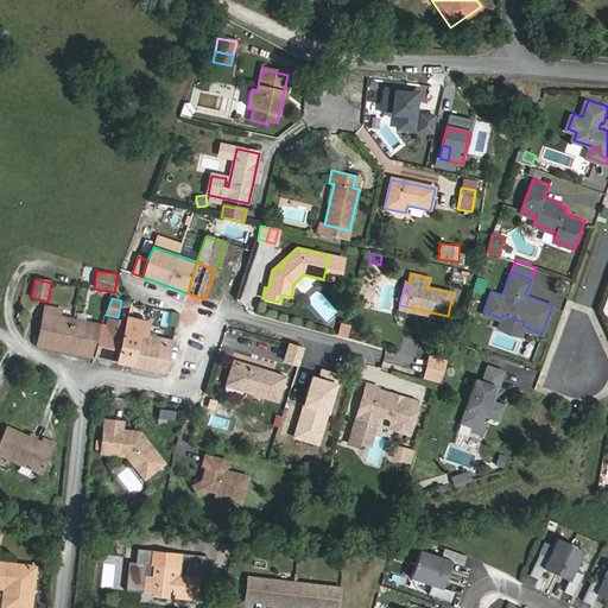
[(37,344),(94,356),(101,325),(71,318),(73,312),(44,306),(37,344)]
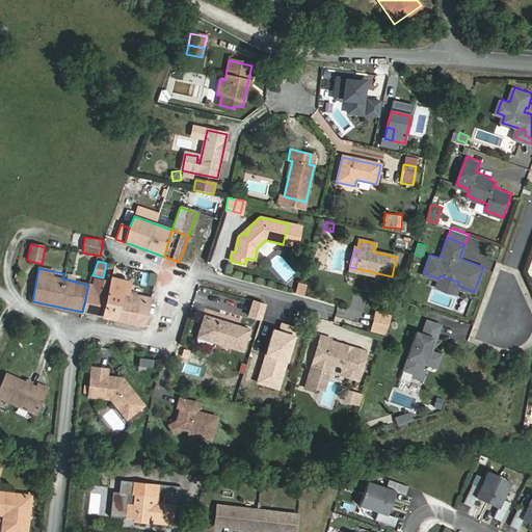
[(458,282),(440,275),(439,278),(436,285),(455,291),(457,285),(458,282)]
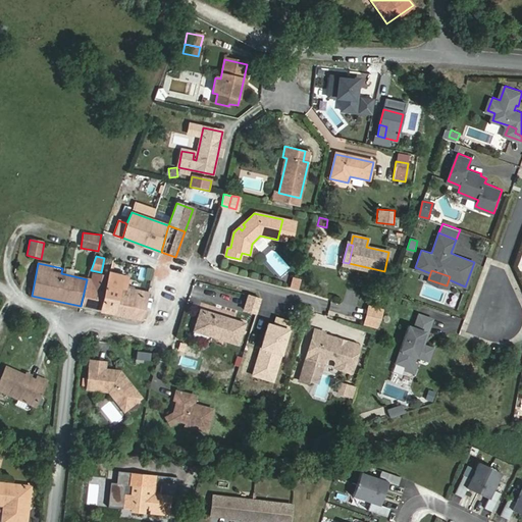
[(92,280),(106,283),(108,277),(93,274),(92,280)]
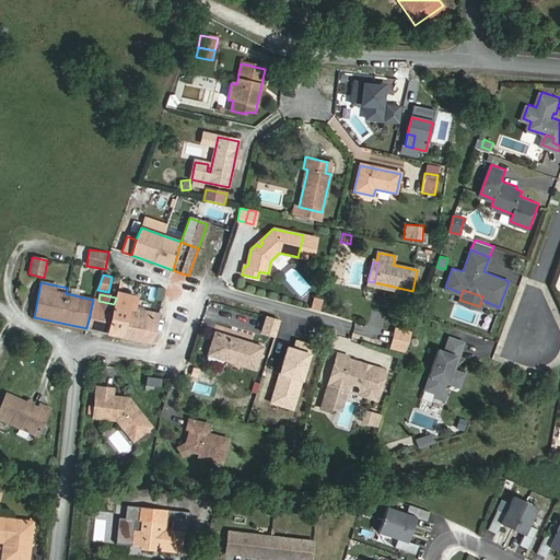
[(116,298),(114,304),(125,306),(127,300),(116,298)]
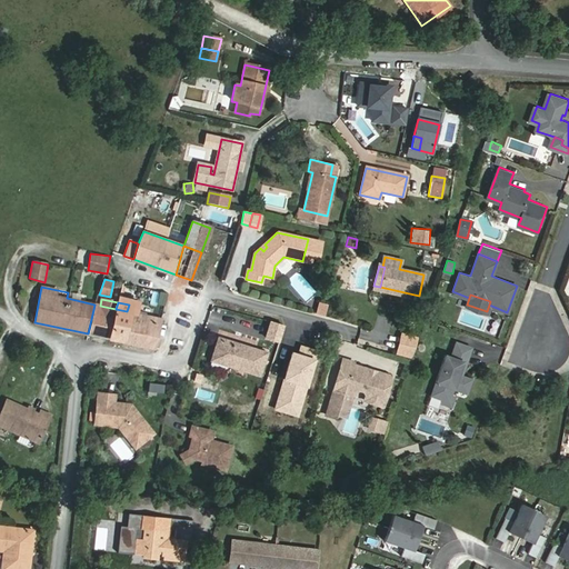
[(316,313),(325,316),(328,306),(319,303),(316,313)]
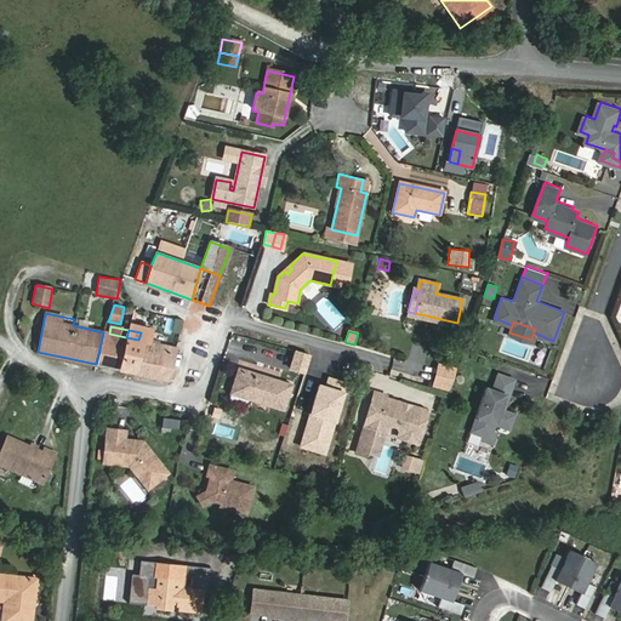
[(103,332),(96,364),(119,369),(126,337),(109,334),(103,332)]
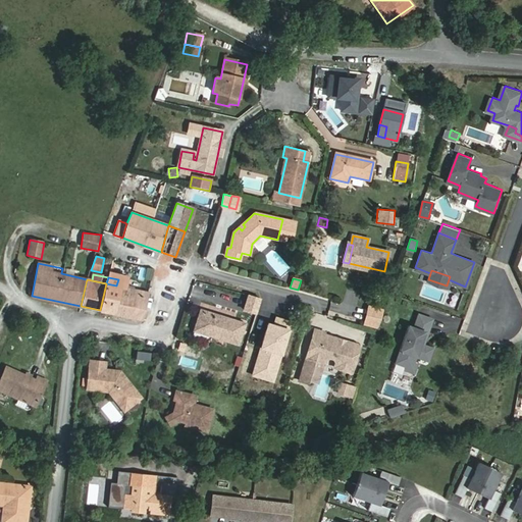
[(106,283),(100,310),(113,313),(117,297),(120,297),(123,288),(116,285),(106,283)]
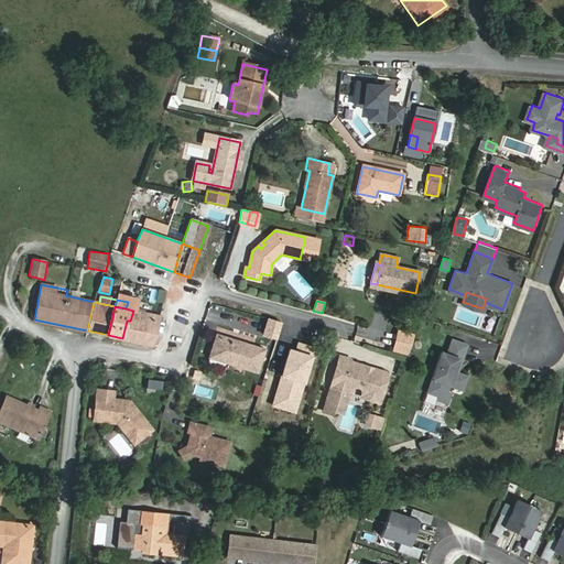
[(127,321),(122,338),(153,345),(160,316),(134,311),(133,311),(130,321),(127,321)]
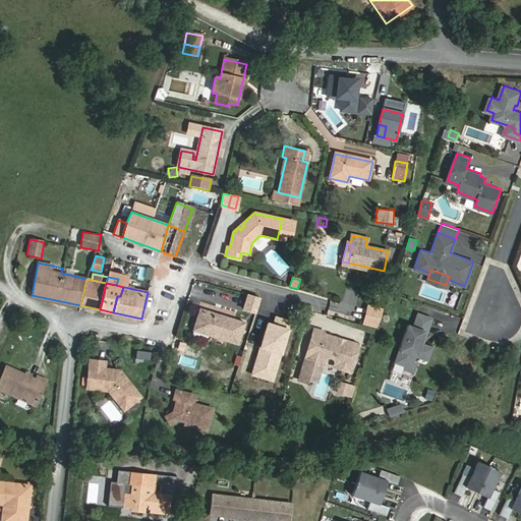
[(382,309),(367,306),(365,314),(380,317),(382,309)]
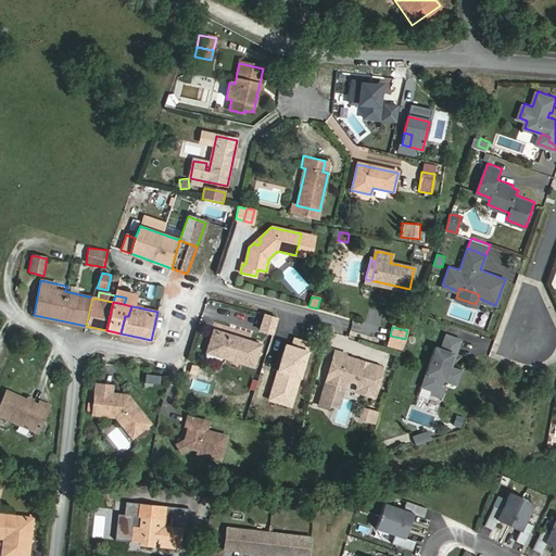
[(213,330),(206,352),(253,367),(260,345),(213,330)]
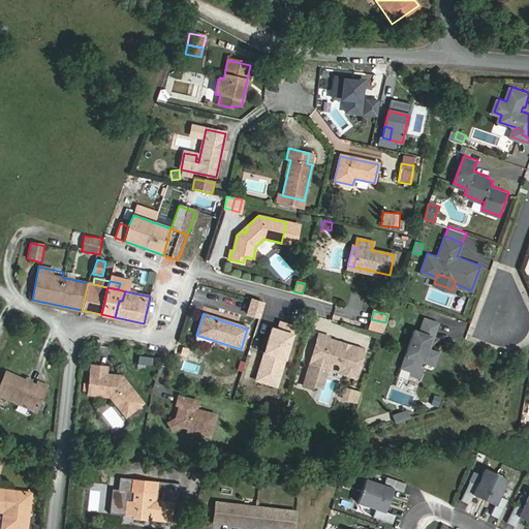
[(248,335),(269,342),(275,320),(257,315),(255,322),(252,321),(248,335)]
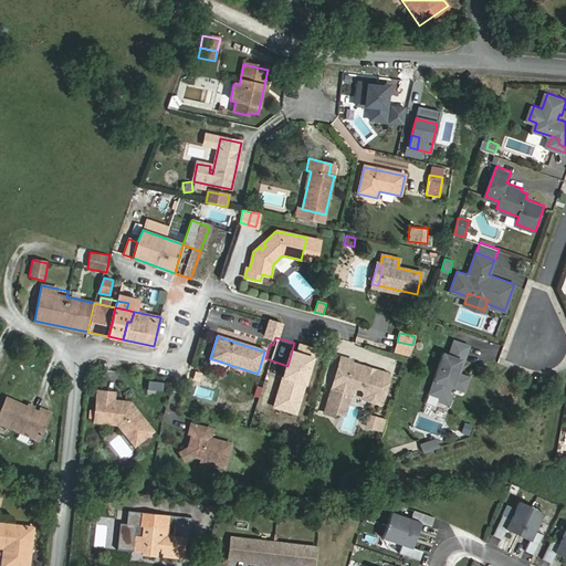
[(442,352),(427,391),(439,396),(447,391),(449,385),(463,390),(468,376),(458,373),(454,371),(458,365),(460,366),(469,345),(453,338),(448,354),(442,352)]
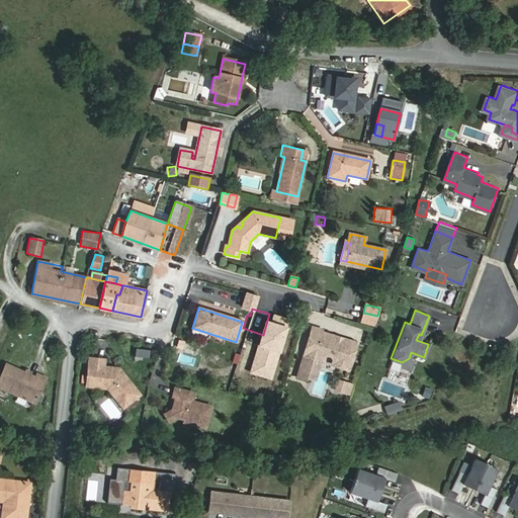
[(374,324),(377,316),(363,313),(361,321),(374,324)]
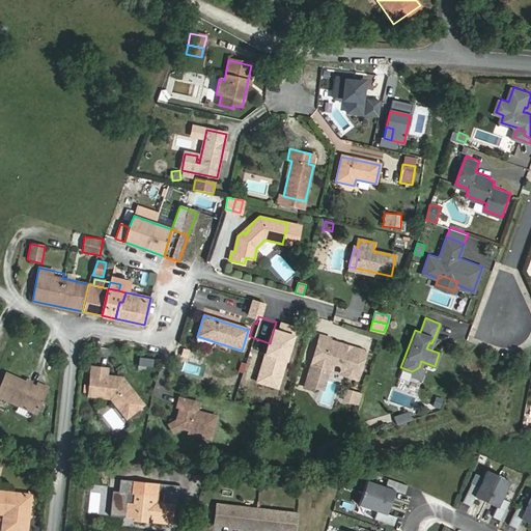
[(330,339),(320,336),(311,365),(330,370),(331,365),(334,363),(339,365),(341,368),(339,373),(357,379),(364,355),(363,352),(352,347),(348,348),(345,347),(344,345),(330,340),(330,339)]
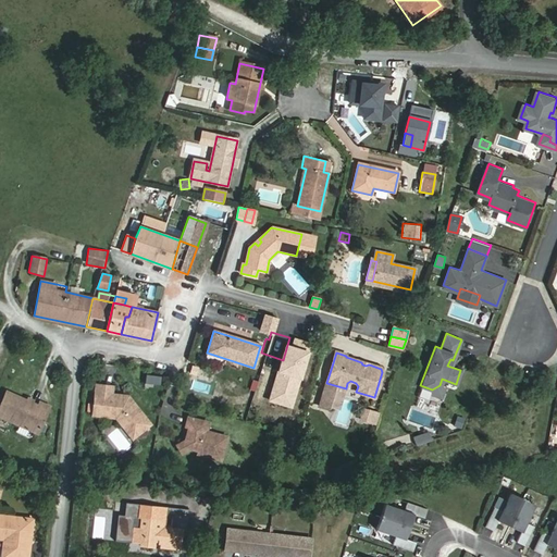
[(114,384),(98,382),(94,412),(104,413),(106,409),(120,411),(137,432),(151,421),(130,392),(126,392),(123,394),(120,394),(121,391),(113,391),(114,384)]
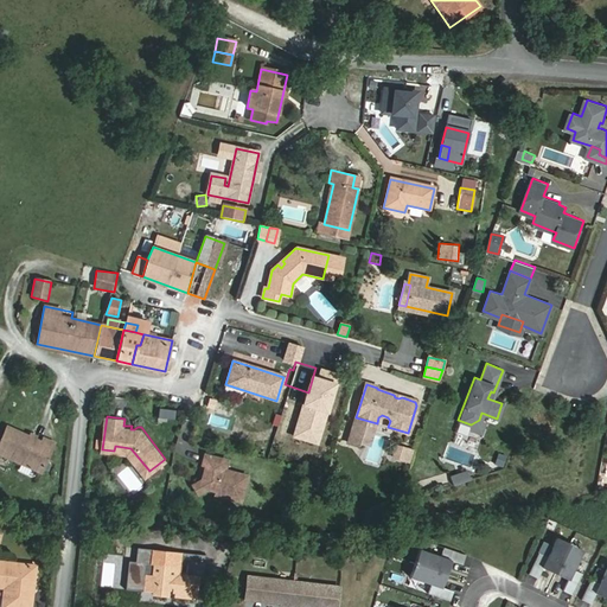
[(479,430),(483,421),(479,420),(471,425),(470,427),(479,430)]
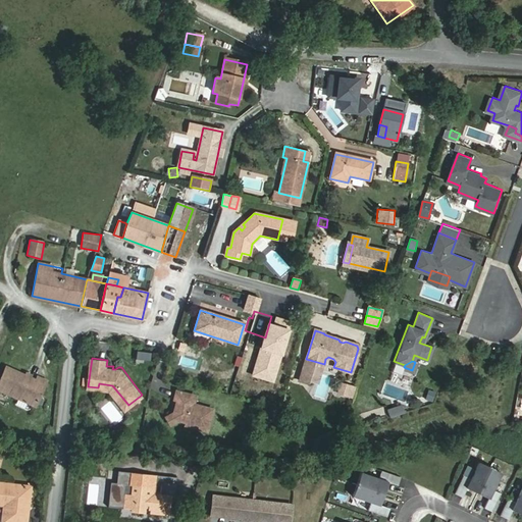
[(6,367),(0,382),(0,390),(36,406),(45,383),(47,379),(41,377),(39,380),(6,367)]
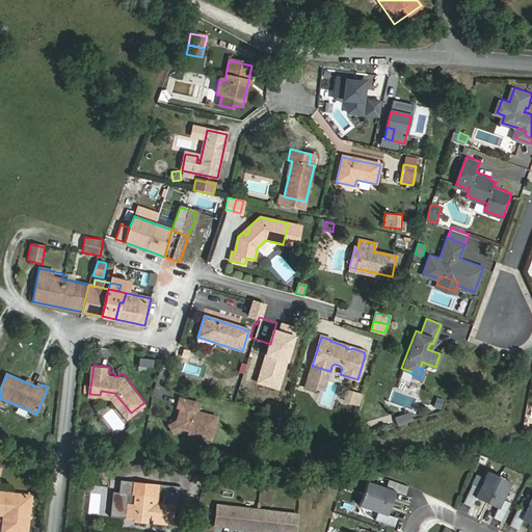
[(101,391),(100,395),(113,397),(127,415),(131,413),(114,393),(101,391)]
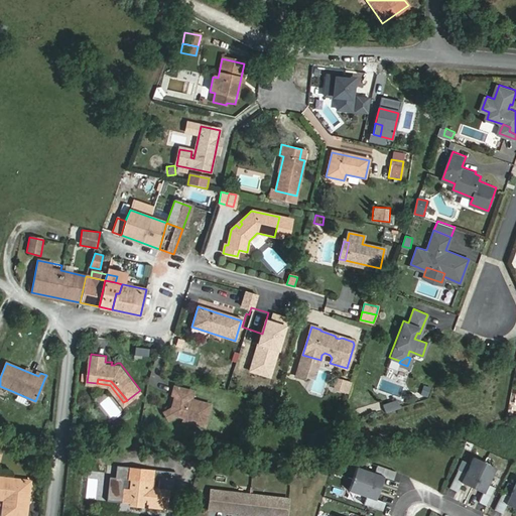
[(347,382),(338,379),(336,389),(344,391),(347,382)]
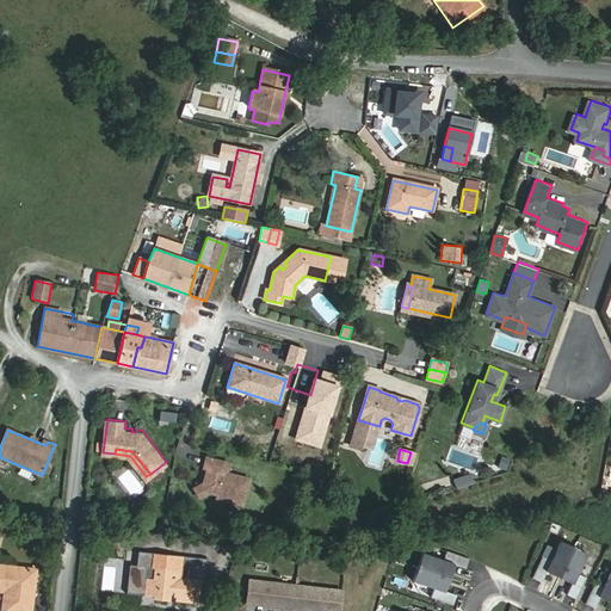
[(229,464),(208,458),(205,469),(208,470),(204,485),(209,492),(220,495),(218,499),(244,505),(250,480),(227,474),(229,464)]
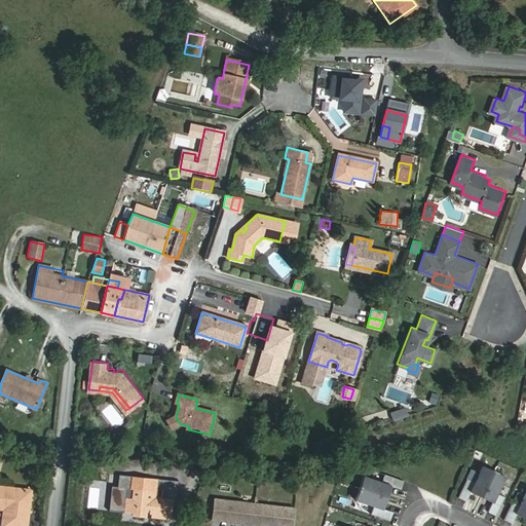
[(388,411),(390,419),(405,414),(403,407),(388,411)]
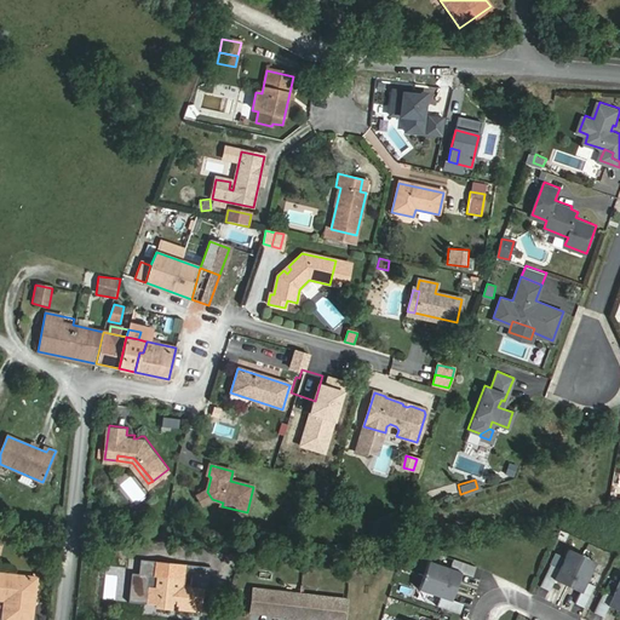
[(207,492),(199,498),(204,505),(212,499),(207,492)]
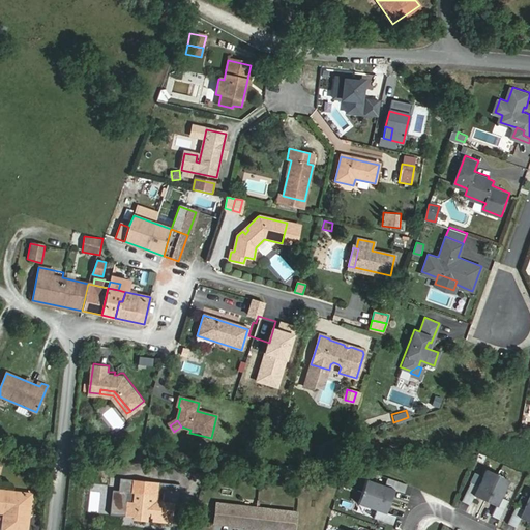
[(484,499),(496,475),(484,470),(476,487),(468,483),(460,502),(468,506),(472,496),(473,494),(484,499)]
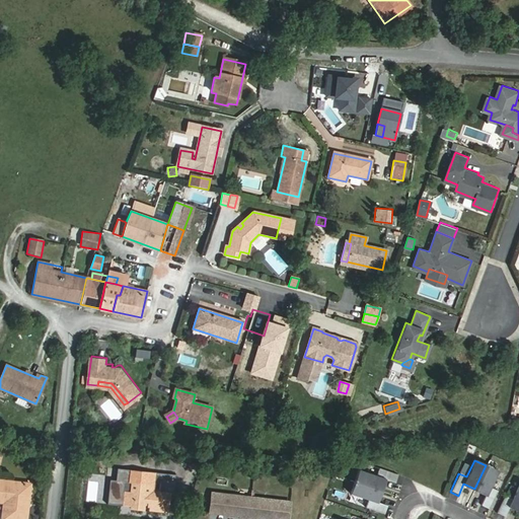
[(497,470),(486,465),(474,489),(486,494),(485,497),(484,497),(479,506),(488,510),(496,492),(489,488),(497,470)]
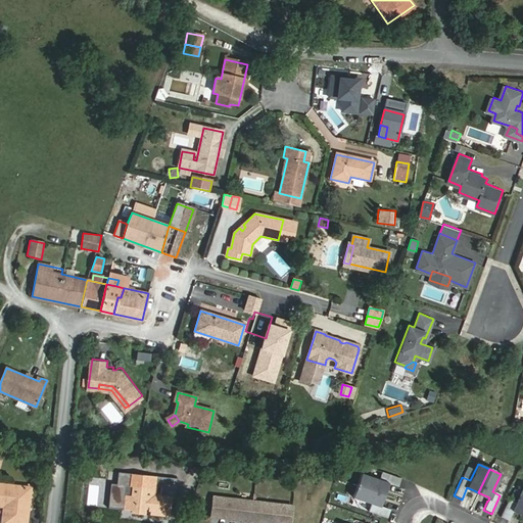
[(123,495),(122,508),(133,509),(132,511),(139,512),(144,508),(145,505),(148,506),(148,510),(151,511),(150,514),(169,516),(171,494),(154,492),(156,476),(117,472),(116,479),(130,481),(130,484),(129,486),(132,486),(131,495),(123,495)]
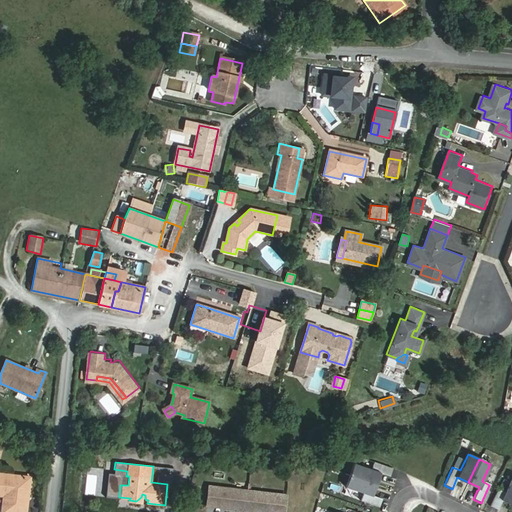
[(353,464),(349,476),(373,484),(377,472),(380,473),(380,474),(389,477),(392,469),(373,463),(371,470),(353,464)]
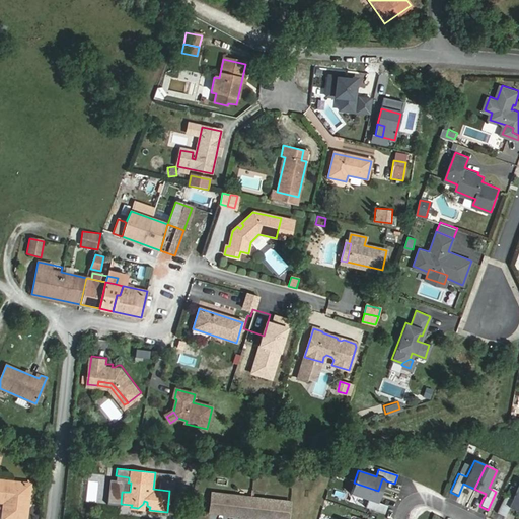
[(114,501),(121,504),(122,492),(130,492),(131,483),(128,483),(129,480),(116,479),(114,501)]
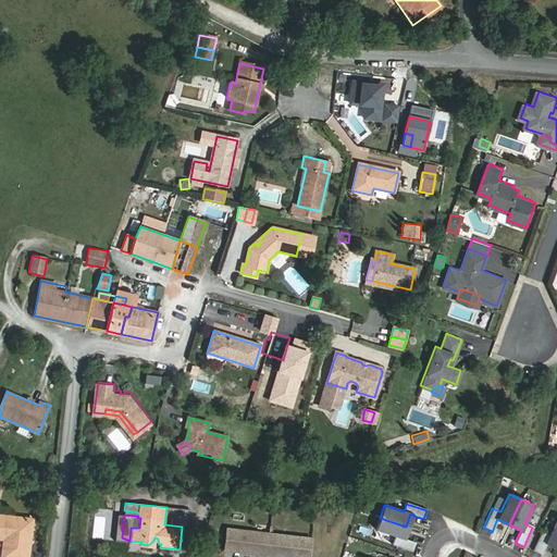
[(21,556),(24,539),(31,540),(33,519),(5,516),(4,524),(0,524),(0,539),(2,540),(0,556),(21,556)]
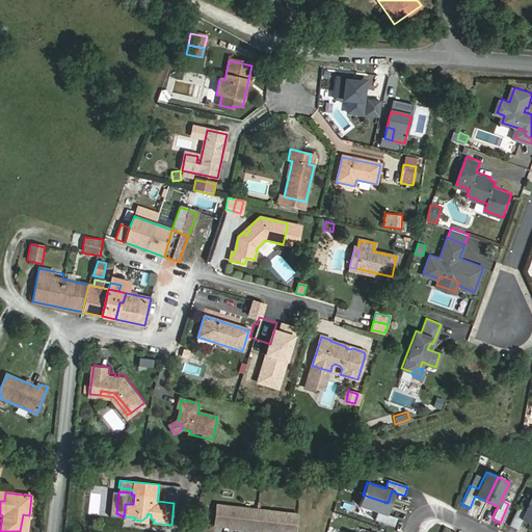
[(388,503),(363,495),(358,507),(377,513),(374,521),(394,527),(397,519),(387,515),(387,516),(383,515),(388,503)]
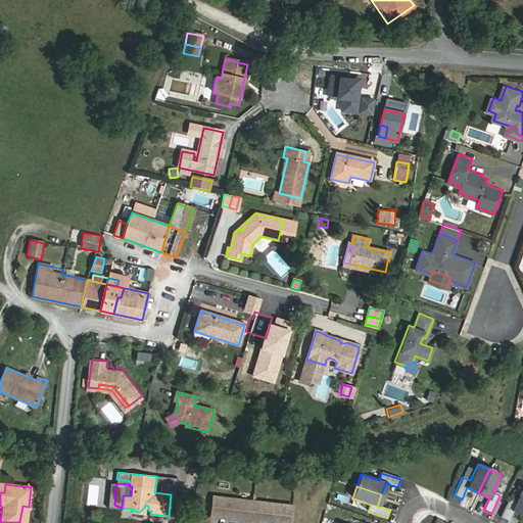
[(522,514),(522,488),(516,504),(509,500),(501,518),(509,522),(513,513),(512,512),(514,510),(522,514)]
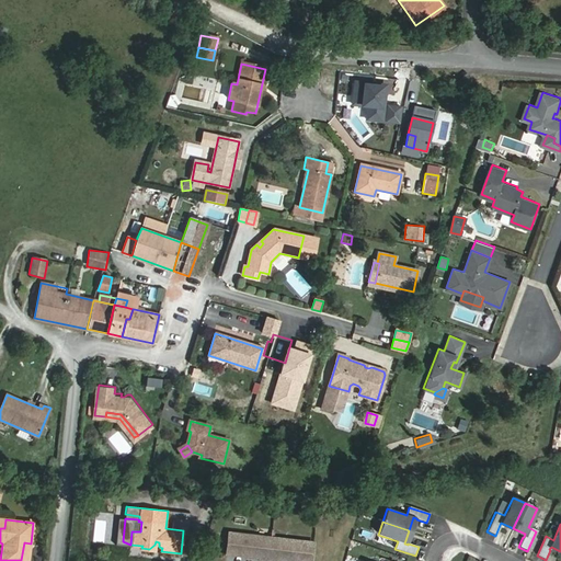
[(312,560),(316,541),(229,531),(226,553),(289,560),(312,560)]
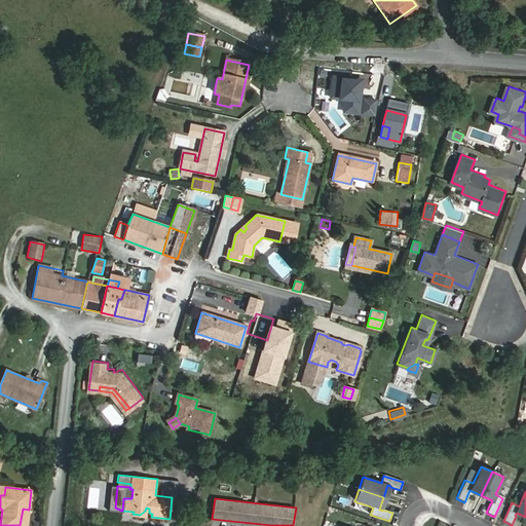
[(26,525),(29,510),(23,509),(20,525),(26,525)]
